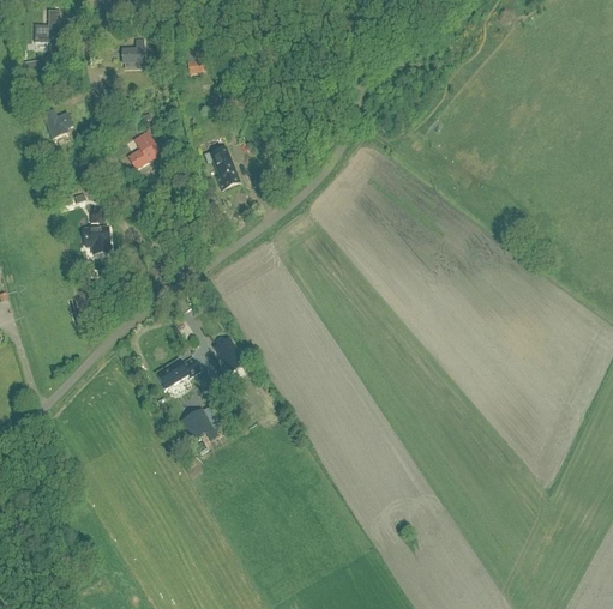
[(49,41),(49,49),(58,50),(59,29),(56,29),(56,24),(59,24),(59,8),(47,8),(47,24),(34,24),(34,41),(49,41)]
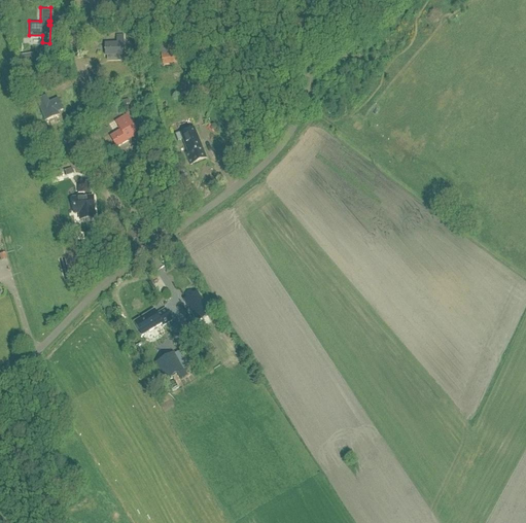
[(103,39),(104,54),(123,53),(121,32),(115,32),(115,39),(103,39)]
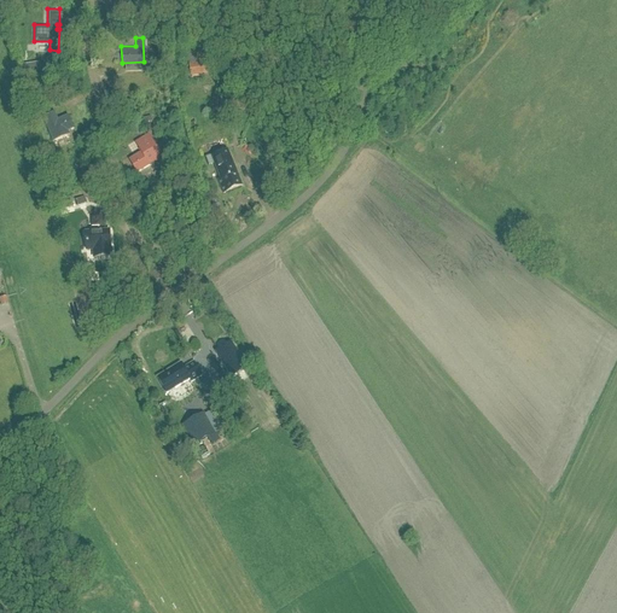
[(38,42),(38,54),(47,54),(47,42),(38,42)]
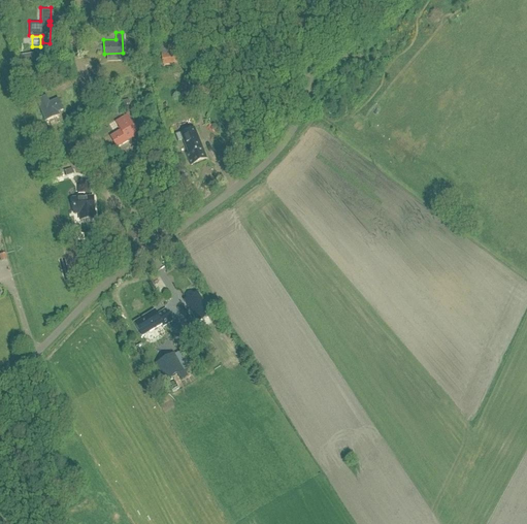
[(161,53),(162,61),(180,59),(179,50),(161,53)]
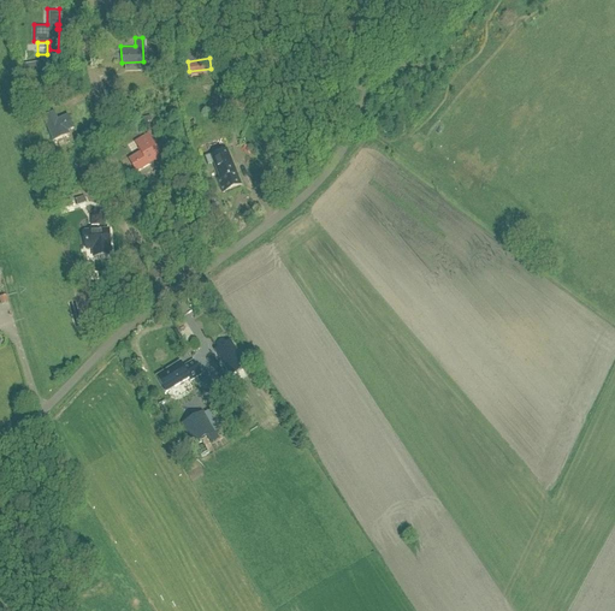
[(226,89),(224,100),(250,105),(253,95),(226,89)]
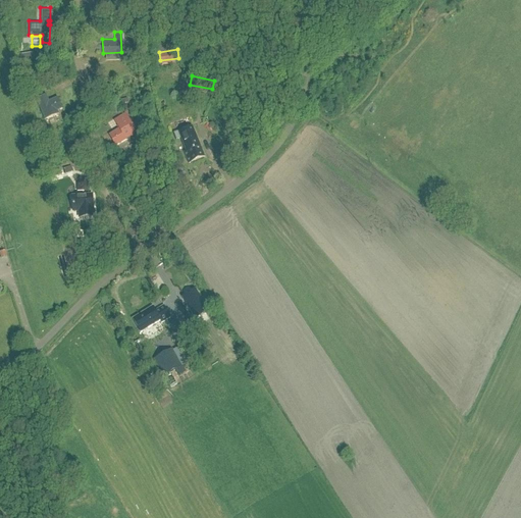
[(58,111),(57,108),(61,106),(56,95),(48,99),(46,92),(36,96),(44,116),(58,111)]
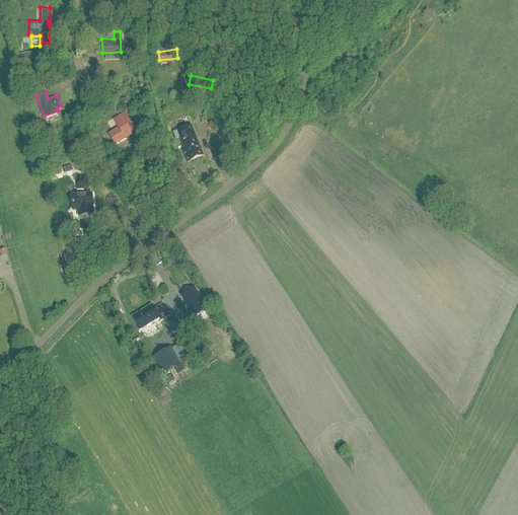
[(118,126),(107,133),(114,142),(114,143),(136,130),(124,109),(112,117),(118,126)]
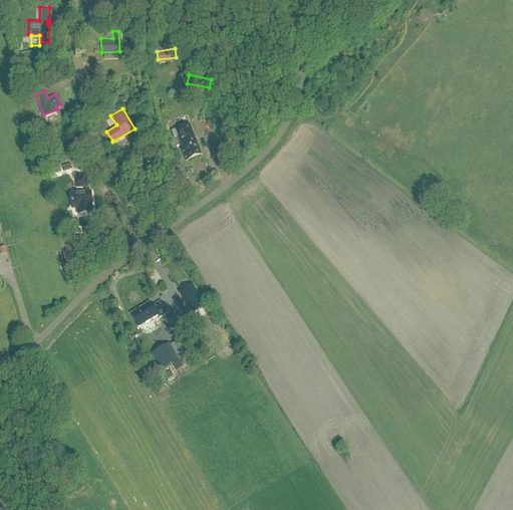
[(200,152),(194,134),(189,122),(176,128),(176,126),(171,129),(173,135),(178,133),(183,146),(180,147),(185,158),(200,152)]
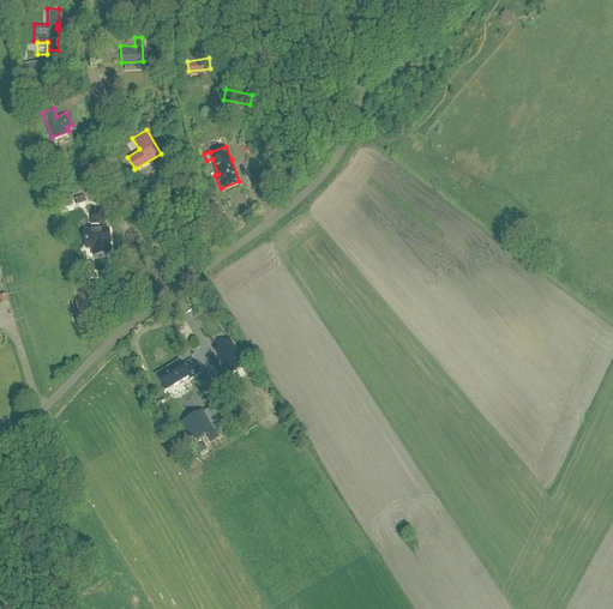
[(73,194),(76,202),(85,198),(83,192),(73,194)]
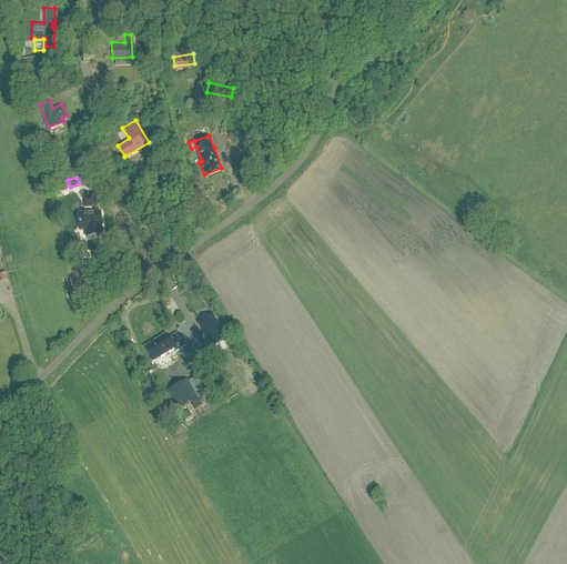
[(78,211),(79,227),(84,227),(84,234),(101,233),(100,210),(98,210),(78,211)]
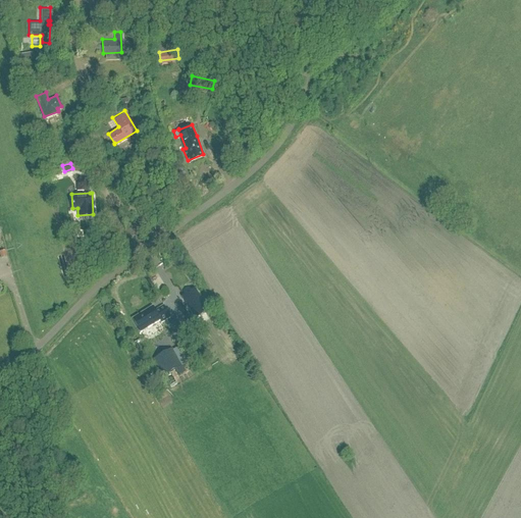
[(195,315),(207,308),(194,288),(181,295),(195,315)]
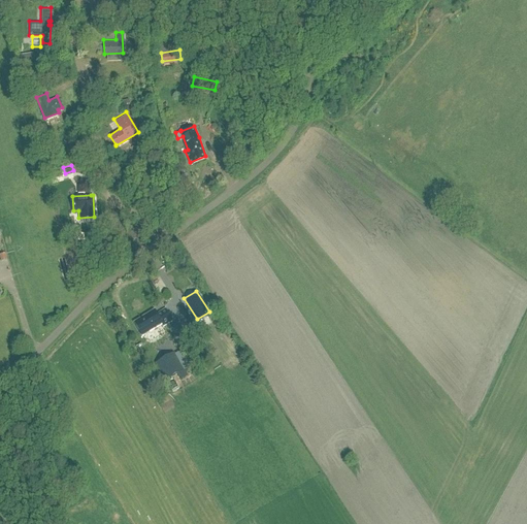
[(163,324),(171,319),(165,307),(156,312),(154,307),(133,320),(141,333),(161,322),(163,324)]
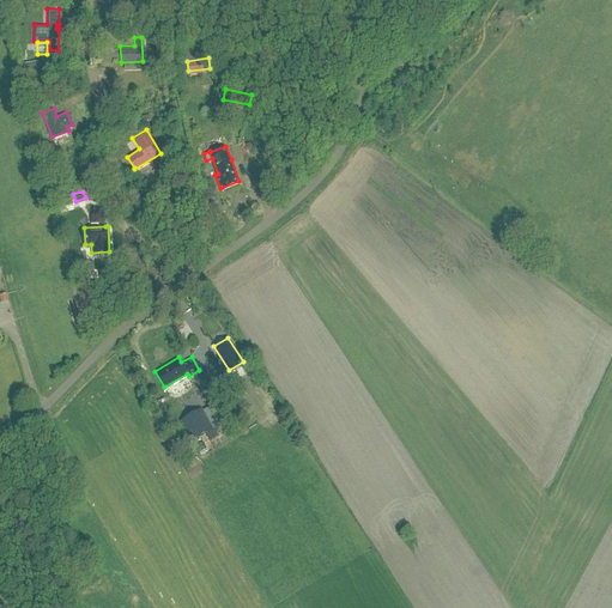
[(203,407),(181,419),(192,439),(206,431),(208,437),(217,432),(203,407)]
